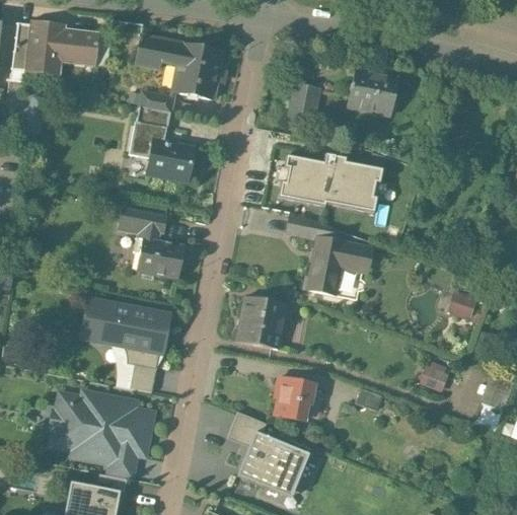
[(19,21),(13,68),(47,72),(50,49),(87,53),(86,61),(95,62),(99,31),(66,27),(66,23),(31,19),(31,22),(19,21)]
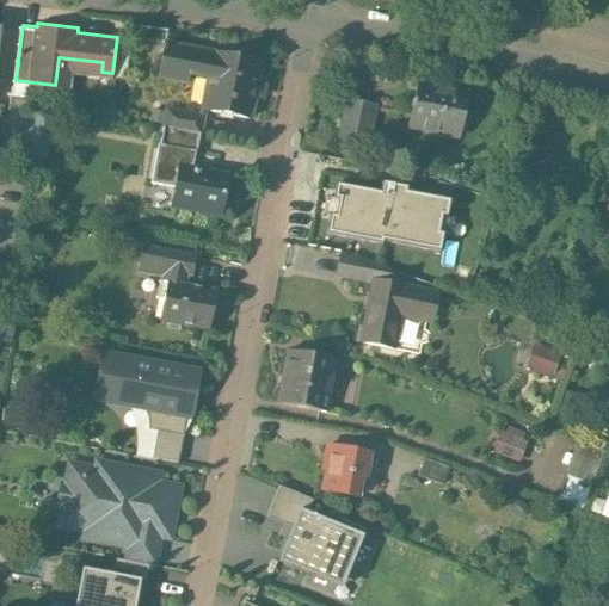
[(216,49),(168,41),(165,65),(211,73),(216,49)]
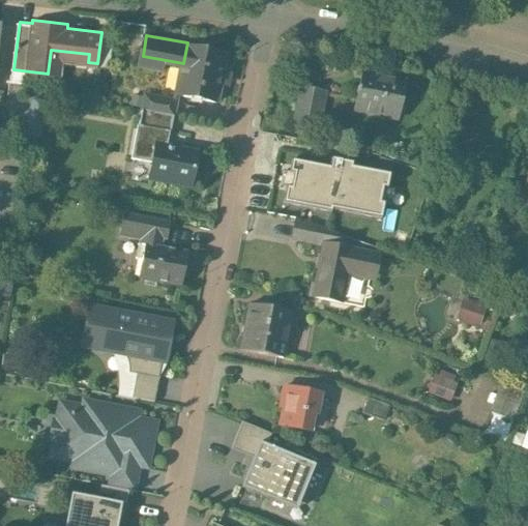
[(228,51),(204,46),(205,42),(192,40),(192,42),(187,42),(183,63),(179,91),(220,98),(228,51)]
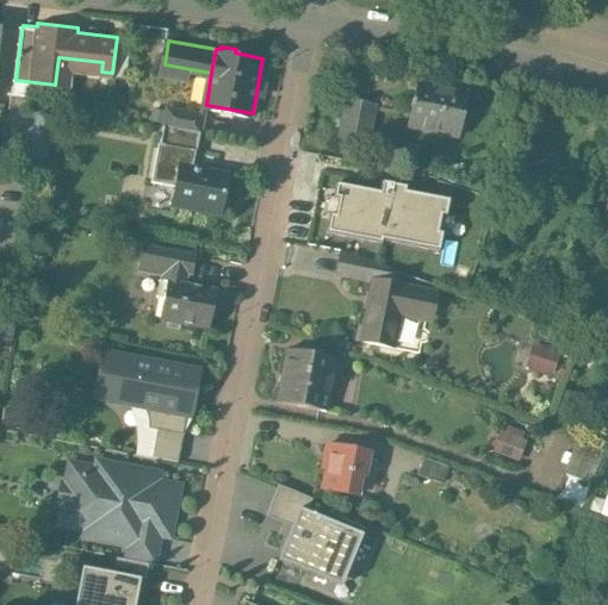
[(470,88),(419,76),(409,118),(460,130),(470,88)]
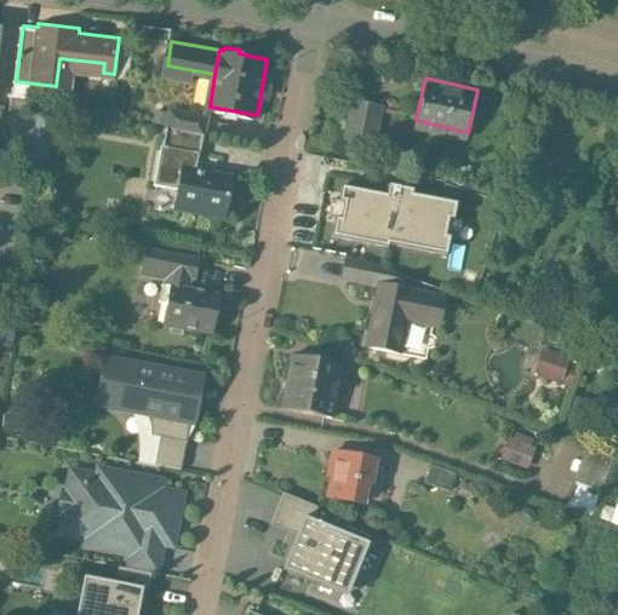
[(382,101),(354,96),(347,133),(375,138),(382,101)]
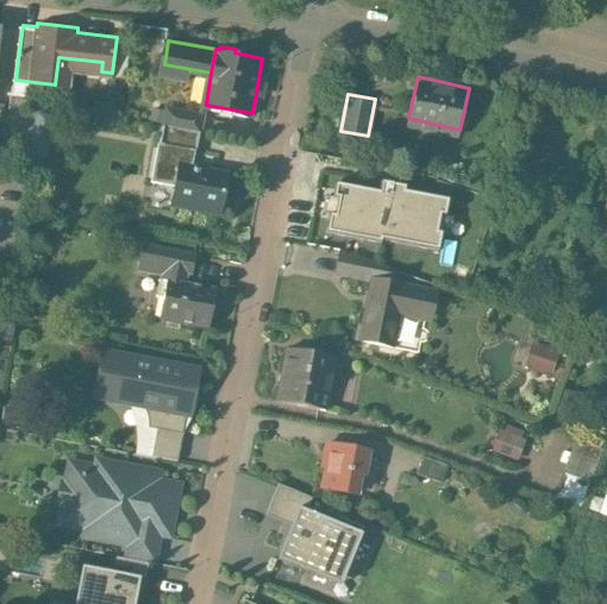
[(202,112),(168,105),(164,121),(200,129),(202,112)]
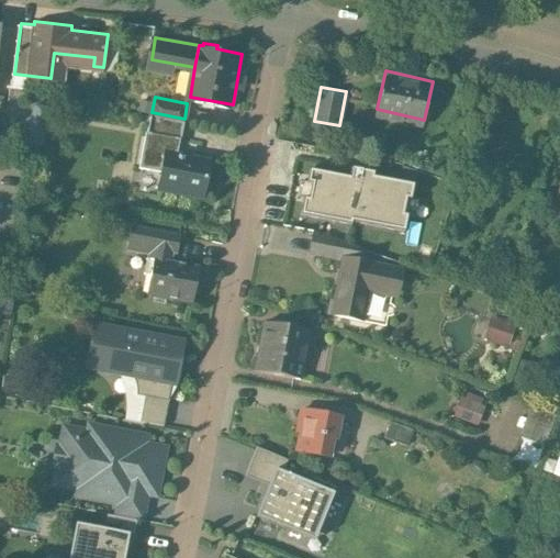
[(185,119),(152,112),(148,129),(181,135),(185,119)]
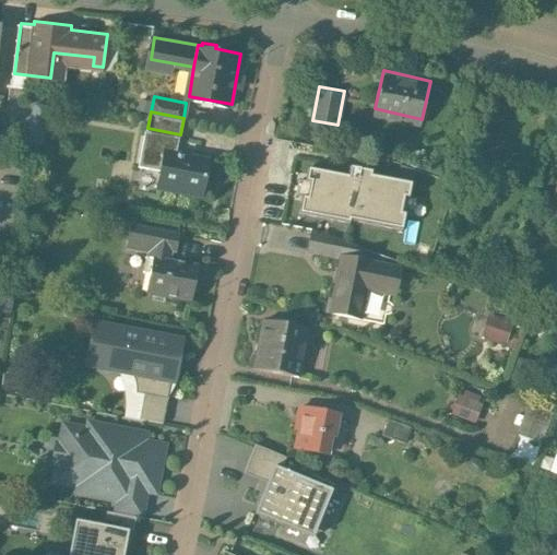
[(147,128),(140,166),(163,170),(166,151),(177,153),(180,134),(147,128)]
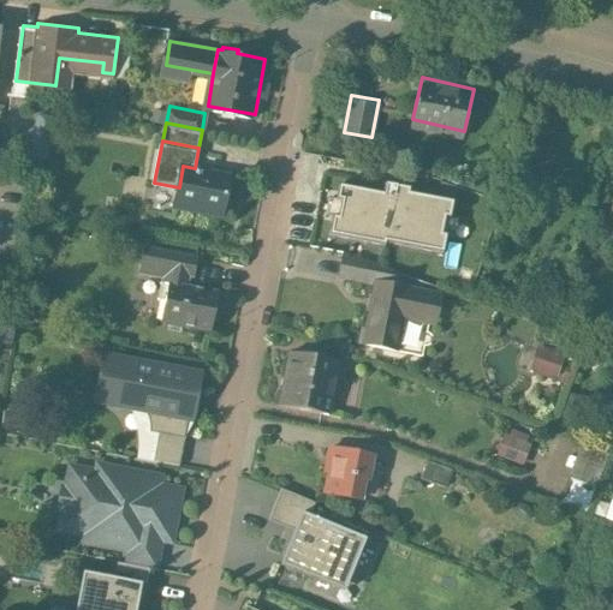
[(195,168),(183,166),(179,187),(176,207),(225,216),(233,175),(195,168)]
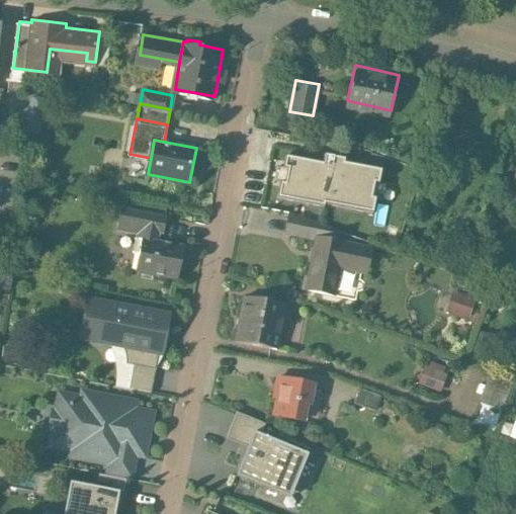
[(324,161),(286,154),(278,195),(326,204),(326,201),(374,210),(382,167),(345,160),(346,157),(325,153),(324,161)]
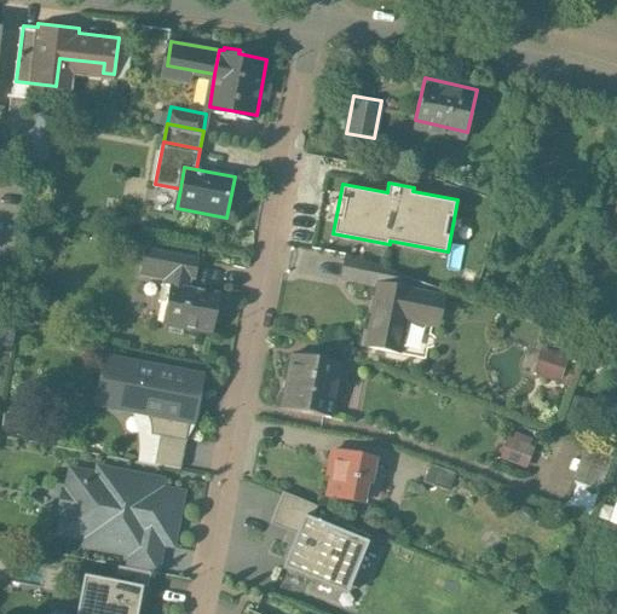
[(201,259),(148,248),(143,274),(168,279),(167,287),(176,288),(177,285),(191,288),(194,277),(197,277),(201,259)]
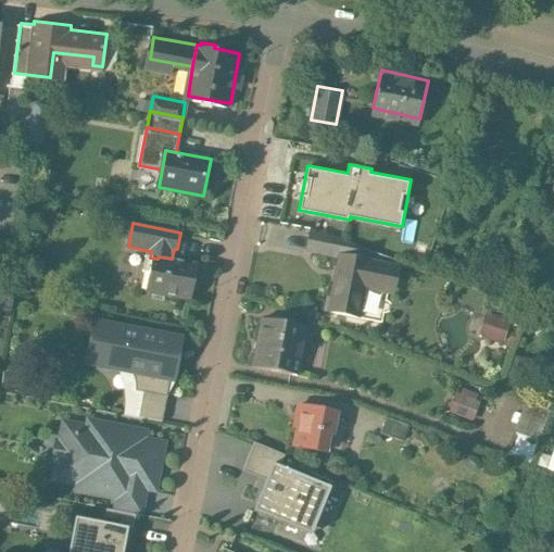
[(344,241),(313,230),(309,251),(341,258),(341,255),(344,241)]
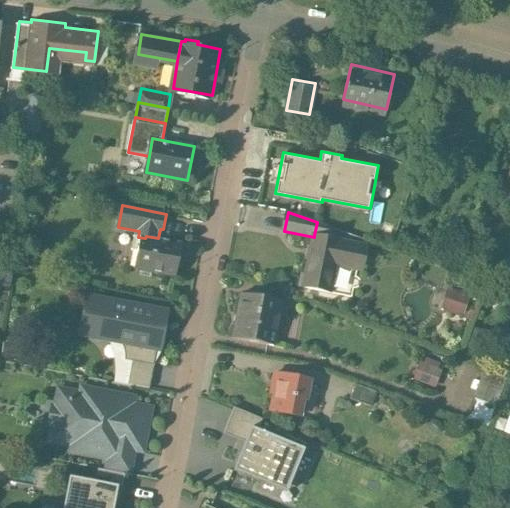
[(337,228),(324,224),(317,222),(314,235),(335,239),(337,228)]
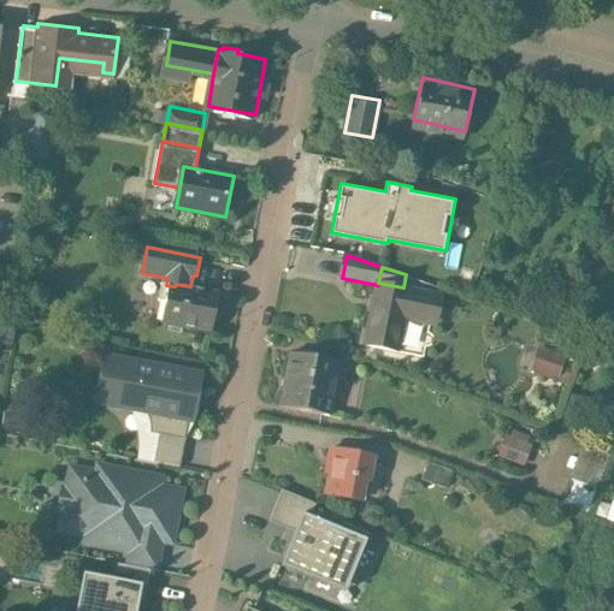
[(403,288),(378,283),(378,285),(370,328),(367,328),(365,344),(401,350),(407,316),(432,321),(437,298),(413,294),(414,290),(403,288)]
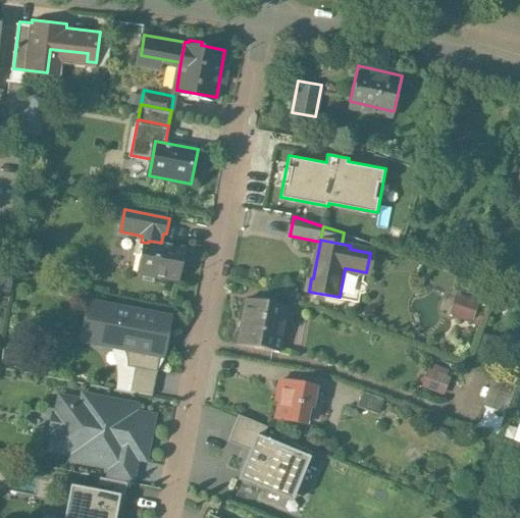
[(161,243),(149,241),(148,243),(146,253),(143,252),(139,271),(180,279),(187,248),(161,243)]
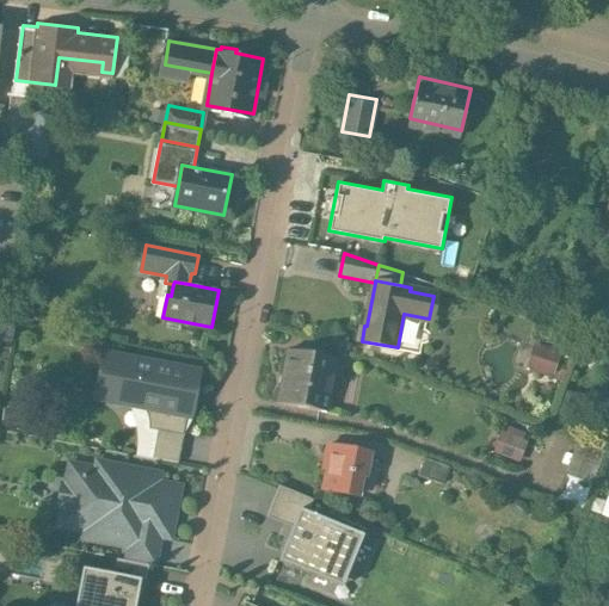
[(18,315),(0,311),(0,336),(13,340),(18,315)]
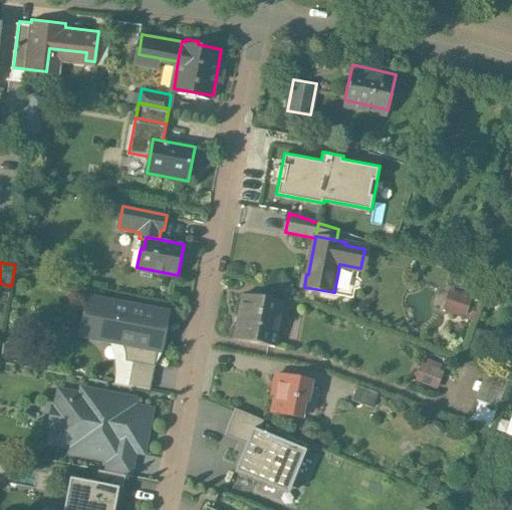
[(360,268),(339,264),(334,292),(355,296),(360,268)]
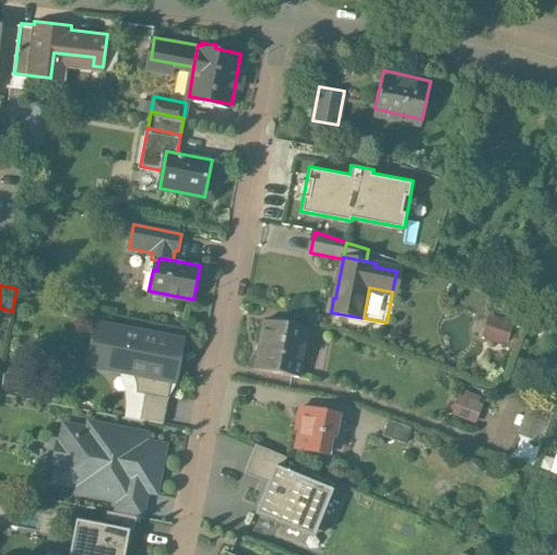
[(490,313),(488,321),(511,327),(513,318),(490,313)]
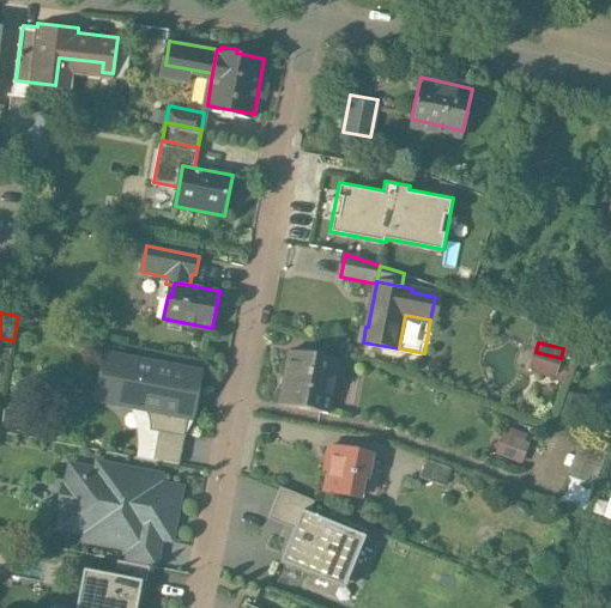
[(338,359),(290,350),(279,402),(328,412),(338,359)]
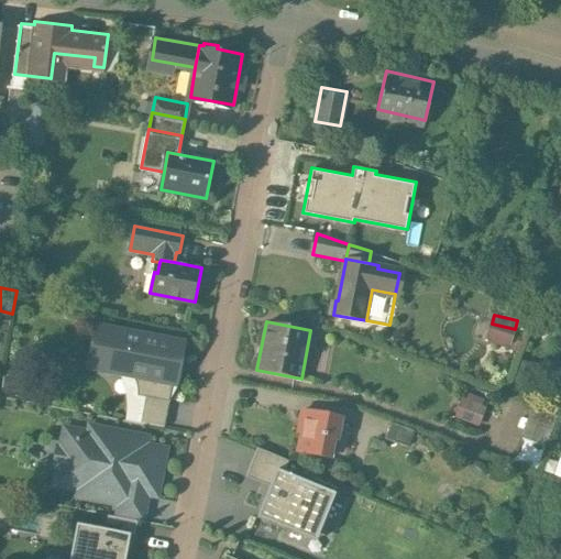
[(513,343),(516,332),(490,325),(486,336),(513,343)]
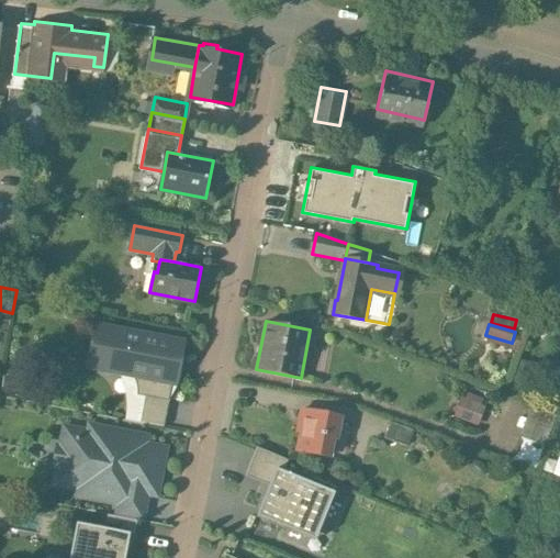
[(181,342),(99,325),(97,332),(98,338),(99,344),(102,350),(105,355),(127,368),(131,371),(134,377),(136,382),(137,387),(137,392),(170,398),(181,342)]
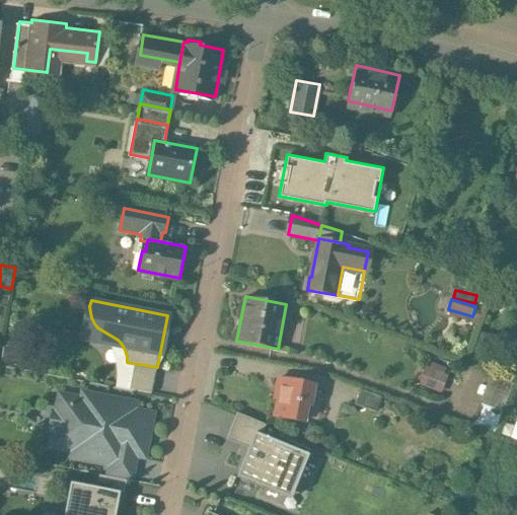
[(443,388),(451,367),(427,358),(419,379),(443,388)]
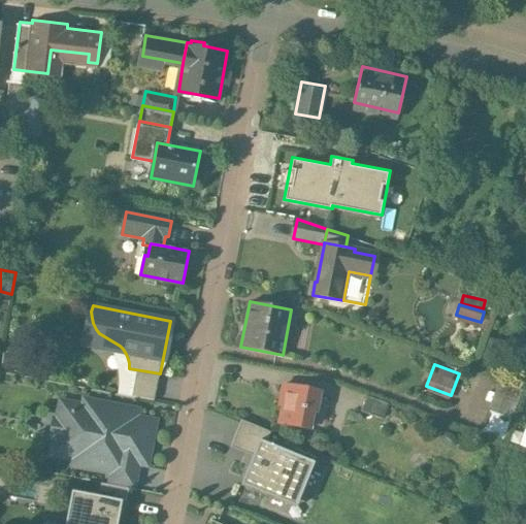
[(321,389),(287,382),(278,420),(307,426),(310,408),(316,410),(321,389)]
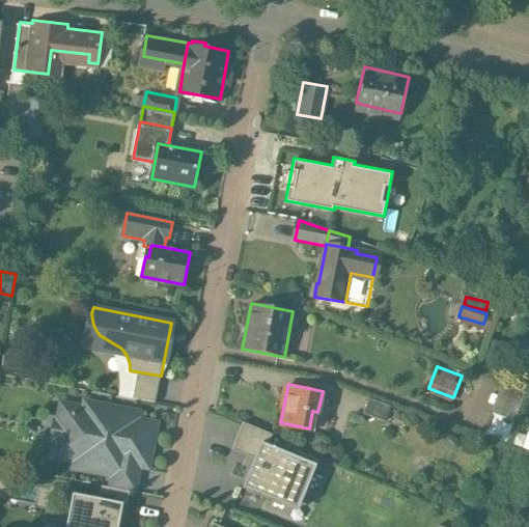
[(500,384),(489,432),(511,437),(524,389),(500,384)]
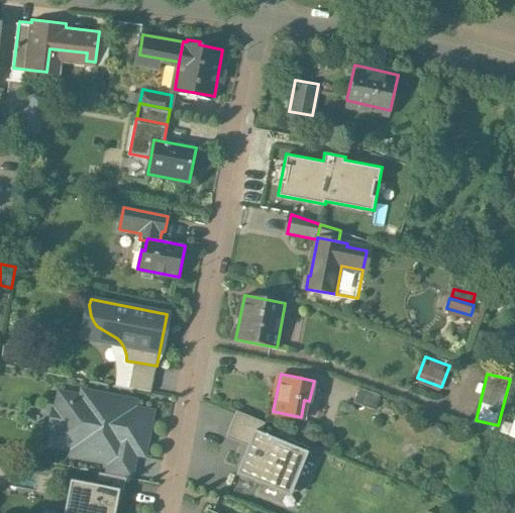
[(380,394),(359,387),(353,402),(375,409),(380,394)]
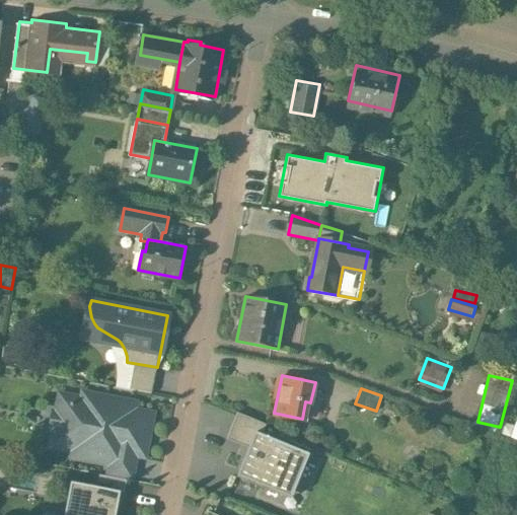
[(135,401),(84,391),(82,402),(60,398),(58,411),(53,411),(51,426),(55,427),(53,439),(74,443),(72,454),(108,461),(106,473),(128,477),(134,479),(139,452),(145,453),(153,412),(134,409),(135,401)]
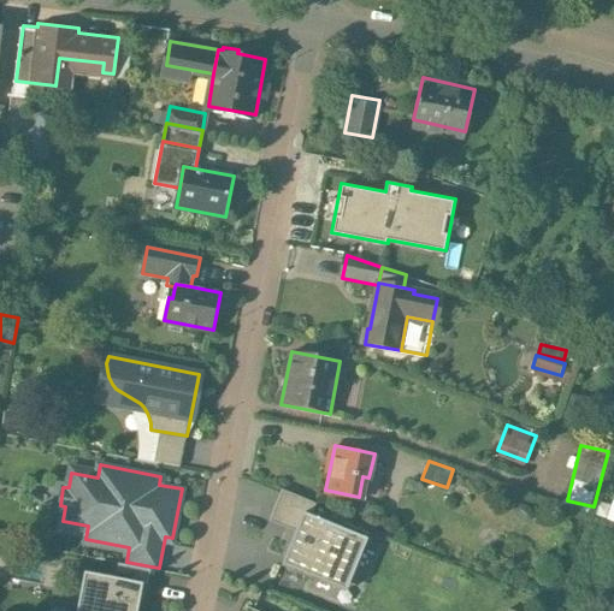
[(367,537),(303,510),(282,563),(347,588),(367,537)]
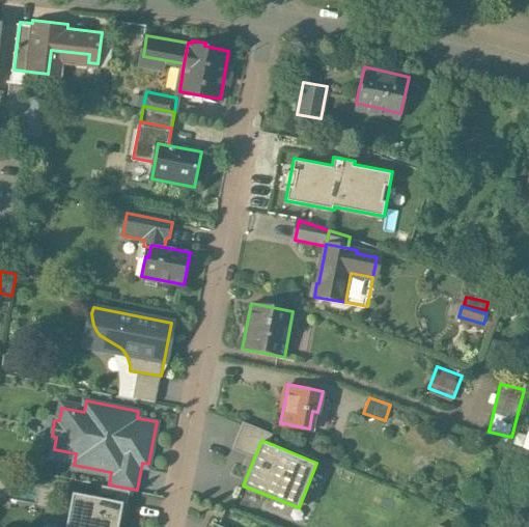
[(103,483),(100,497),(129,502),(131,489),(109,484),(103,483)]
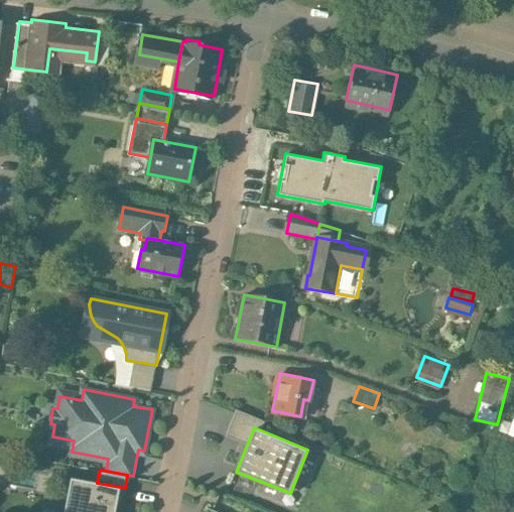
[(63,511),(76,511),(77,509),(70,508),(77,479),(71,478),(63,511)]
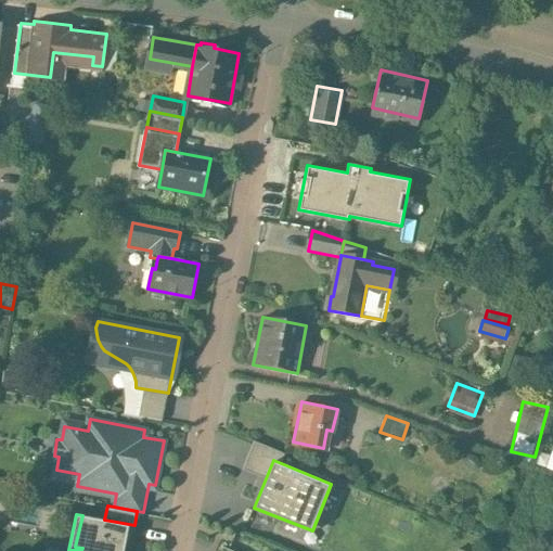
[(104,520),(82,515),(75,547),(82,548),(81,550),(123,550),(125,543),(131,545),(134,525),(104,520)]
